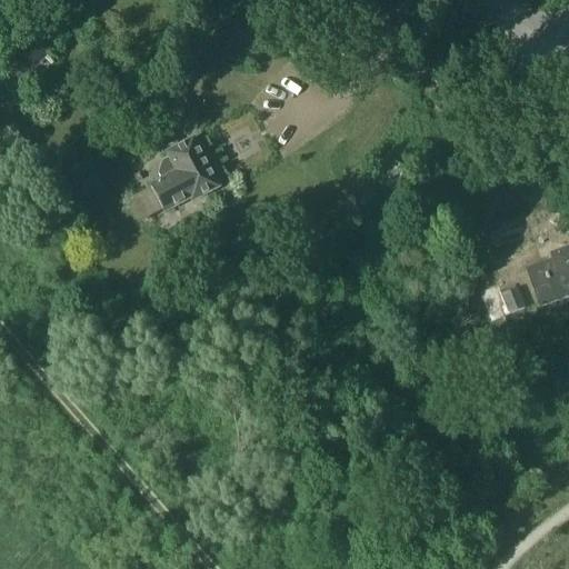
[(45,57),(67,33),(57,25),(51,31),(41,22),(0,68),(0,73),(17,88),(31,72),(40,80),(53,65),(45,57)]
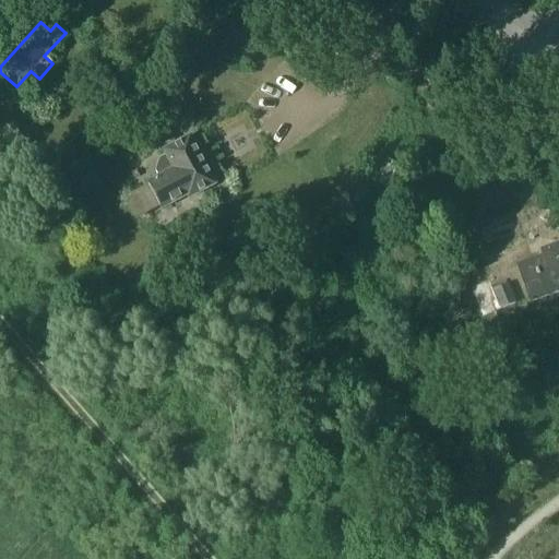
[(188,200),(213,187),(203,168),(204,168),(199,157),(198,158),(188,140),(163,153),(165,157),(158,161),(155,173),(158,179),(146,186),(161,211),(186,198),(188,200)]
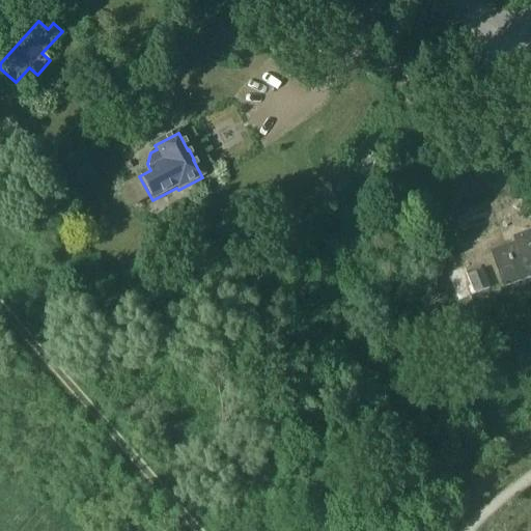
[(506,204),(525,217),(530,206),(516,198),(514,202),(512,200),(506,204)]
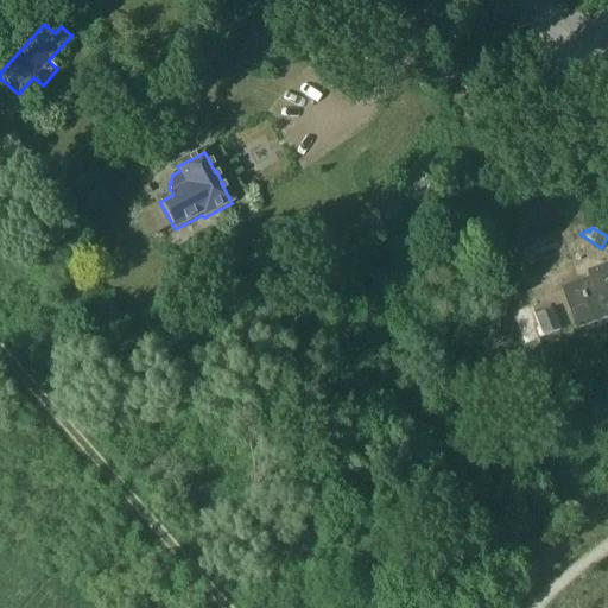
[(530,271),(561,261),(555,241),(523,252),(530,271)]
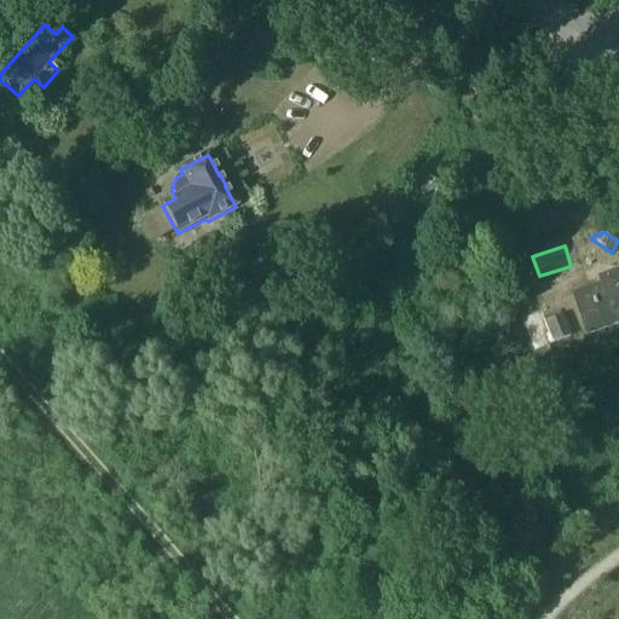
[(586,336),(618,324),(618,272),(599,279),(601,287),(572,296),(586,336)]
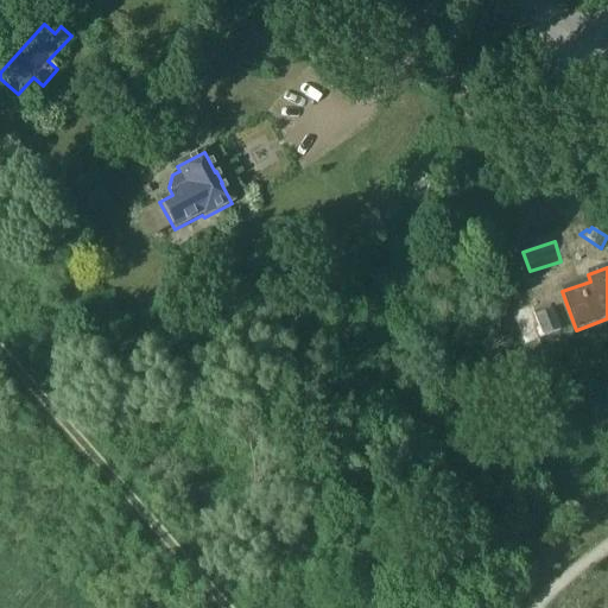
[(523,346),(558,331),(551,311),(534,317),(530,305),(511,314),(523,346)]
